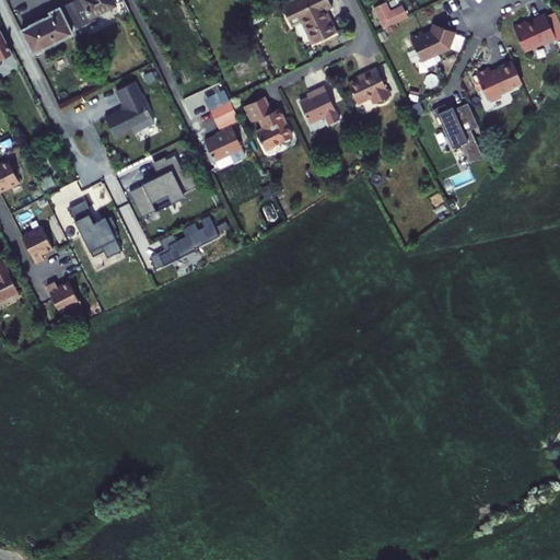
[(74,23),(77,27),(94,19),(92,14),(115,3),(115,4),(123,0),(76,0),(65,6),(74,23)]
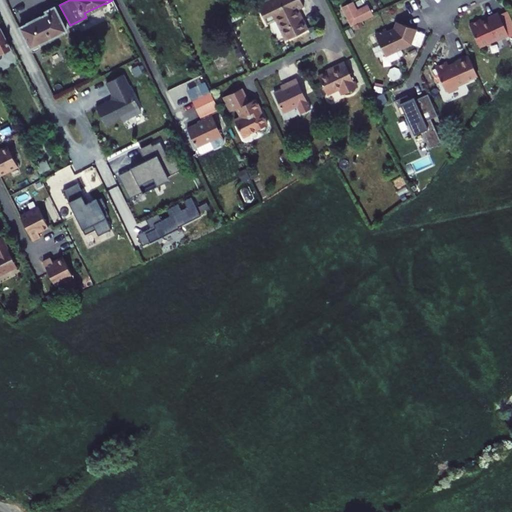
[(112,0),(105,4),(110,12),(117,9),(112,0)]
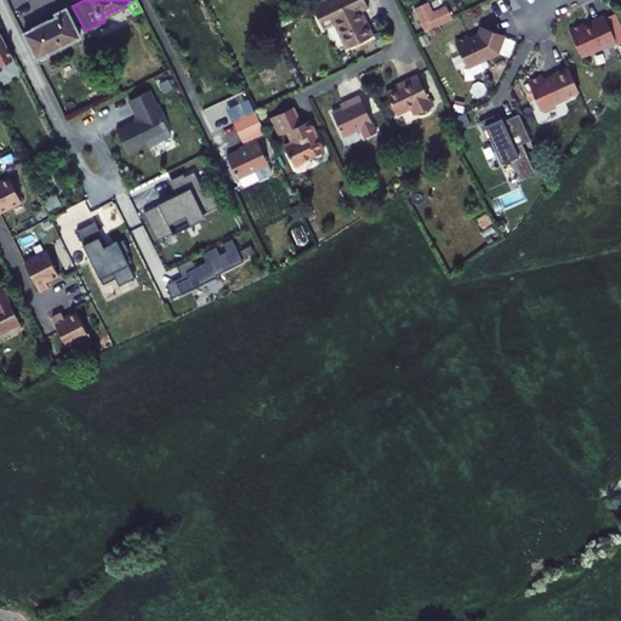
[(369,9),(364,0),(324,0),(312,6),(314,11),(324,30),(336,24),(348,49),(372,36),(360,12),(369,9)]
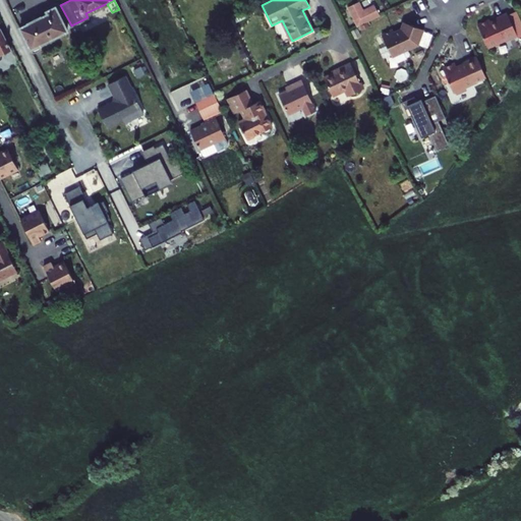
[(362,0),(347,7),(357,27),(380,16),(380,15),(371,0),(362,0)]
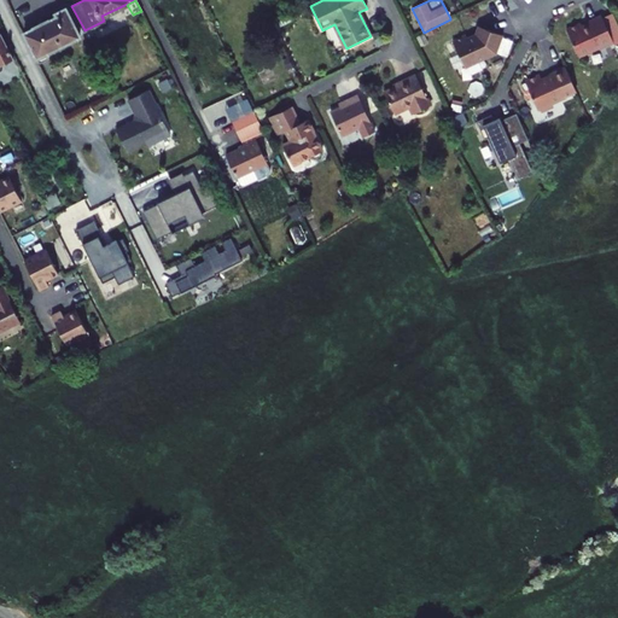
[(24,34),(38,59),(47,53),(80,38),(76,29),(82,25),(71,6),(56,13),(58,17),(50,21),(48,21),(34,28),(35,28),(24,34)]
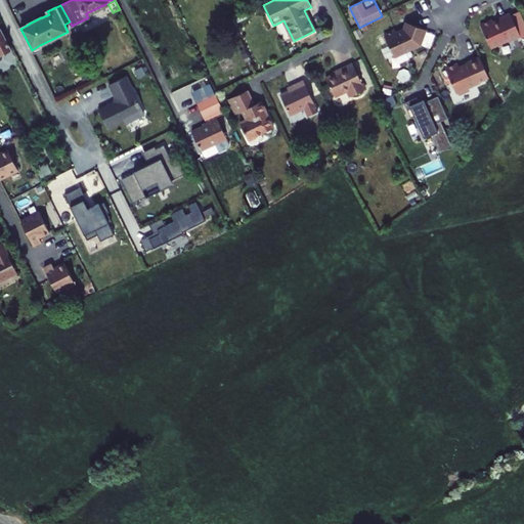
[(263,5),(232,20),(234,24),(265,9),(263,5)]
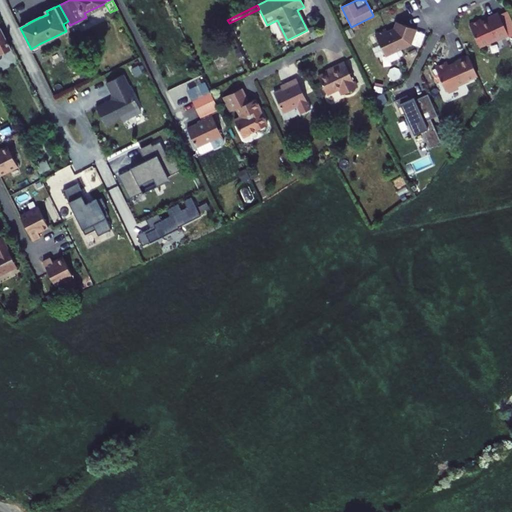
[(511,19),(508,10),(499,14),(508,34),(509,37),(511,35),(511,19)]
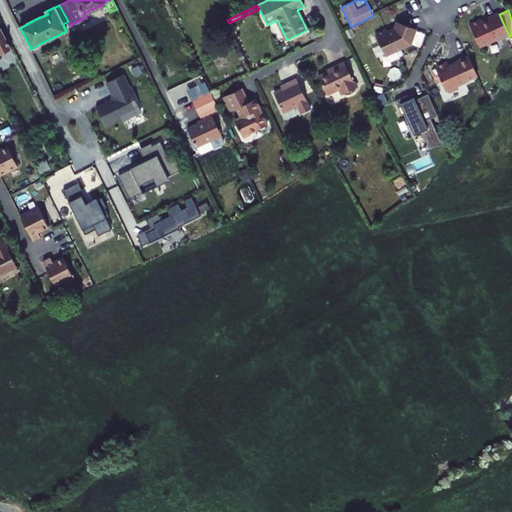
[(499,14),(498,13),(487,18),(487,19),(482,21),(481,19),(469,24),(480,47),(508,34),(499,14)]
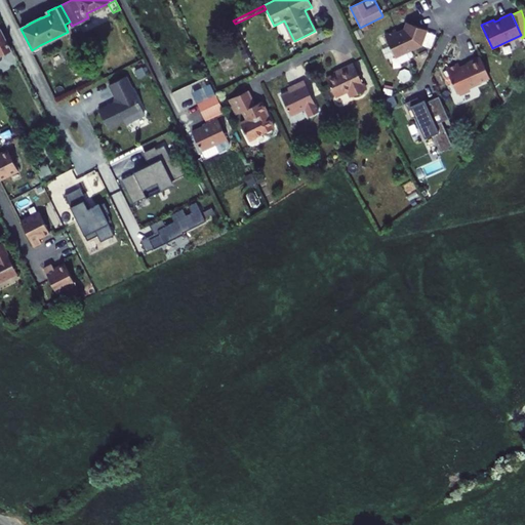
[(391,46),(395,57),(421,45),(428,30),(407,23),(404,29),(395,33),(395,31),(385,35),(386,37),(391,46)]
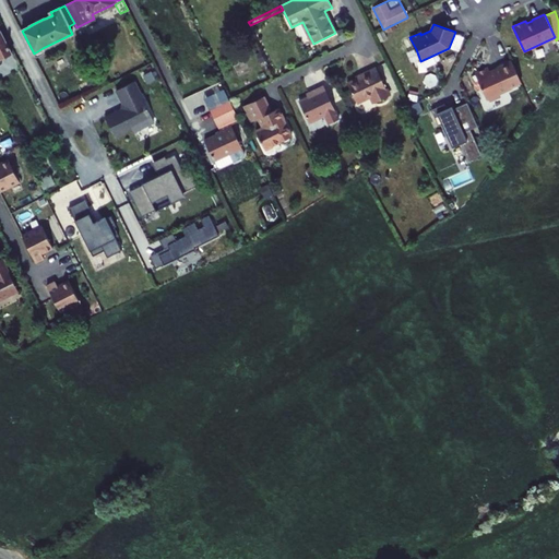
[(0,64),(2,63),(3,61),(2,59),(12,54),(1,31),(0,31),(0,64)]
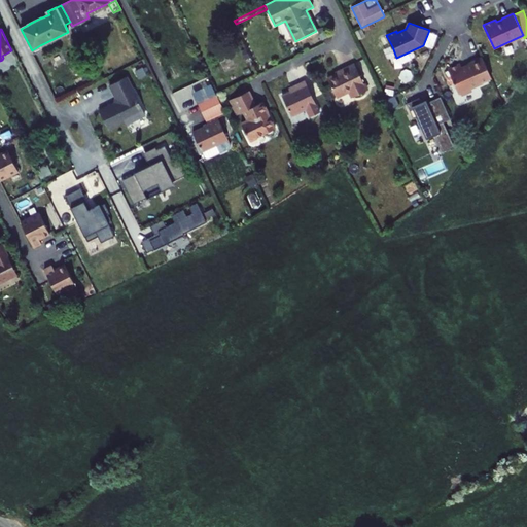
[(387,37),(383,39),(387,49),(392,46),(387,37)]
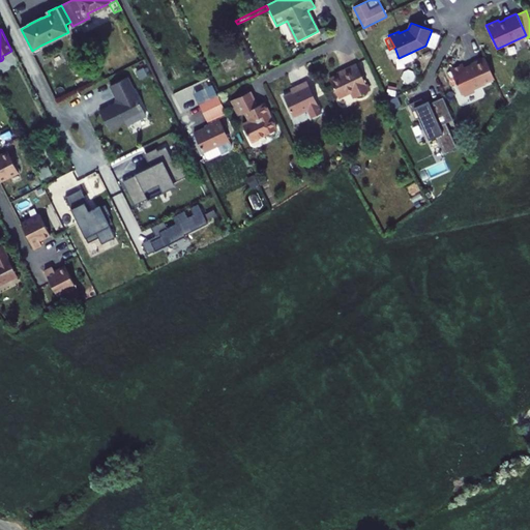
[(40,46),(32,51),(33,54),(36,55),(41,52),(42,49),(40,46)]
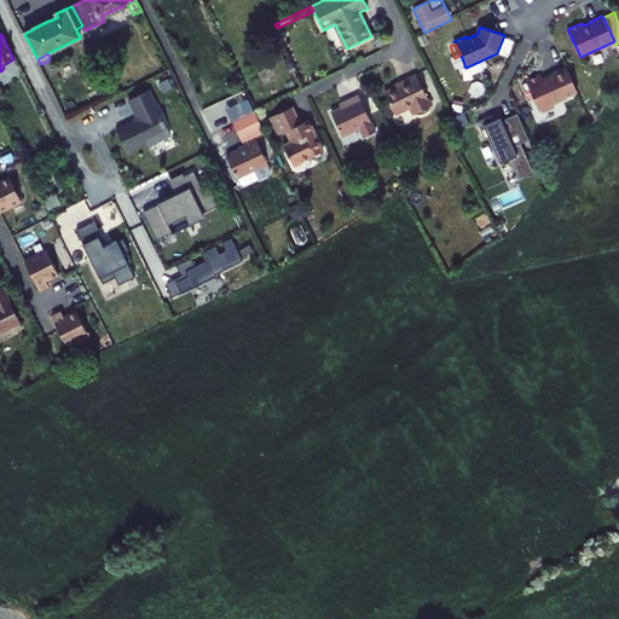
[(568,96),(577,92),(566,67),(551,74),(551,75),(543,79),(541,75),(526,81),(539,110),(542,109),(545,110),(551,108),(553,104),(567,98),(568,96)]
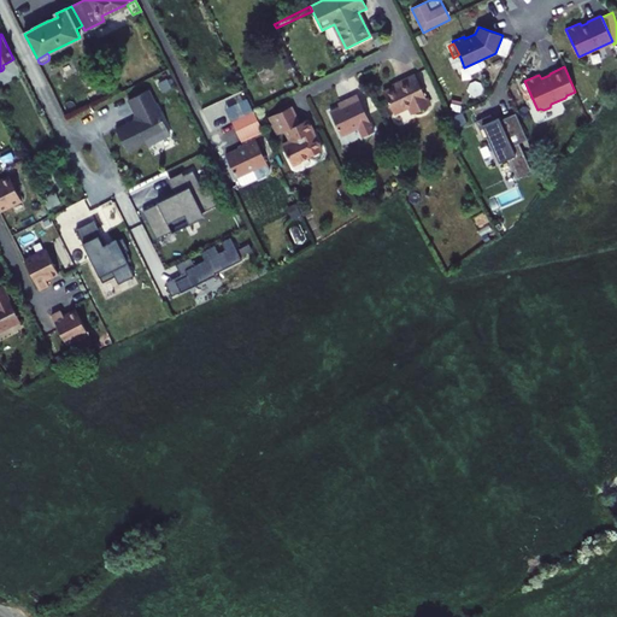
[(383,92),(394,113),(409,106),(412,113),(430,105),(415,74),(400,81),(401,83),(383,92)]
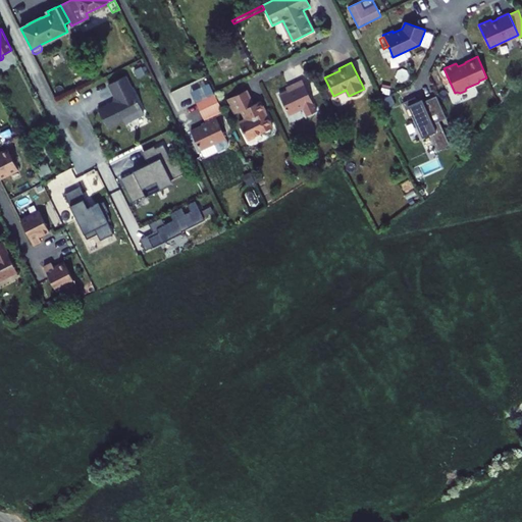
[(114,102),(99,110),(108,128),(123,120),(125,123),(145,113),(125,76),(109,85),(115,96),(116,95),(117,98),(115,103),(114,102)]
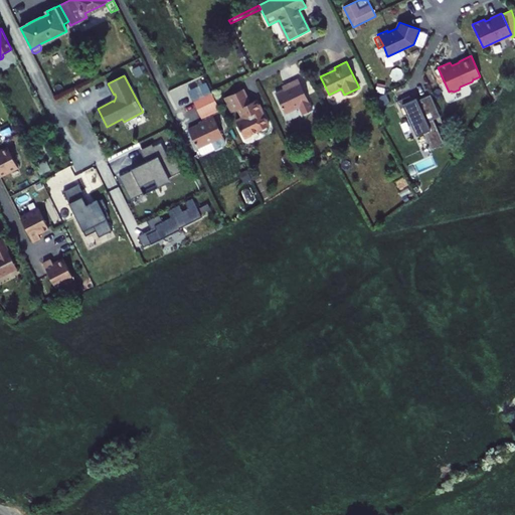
[(299,79),(288,84),(290,87),(276,94),(285,113),(309,102),(299,79)]
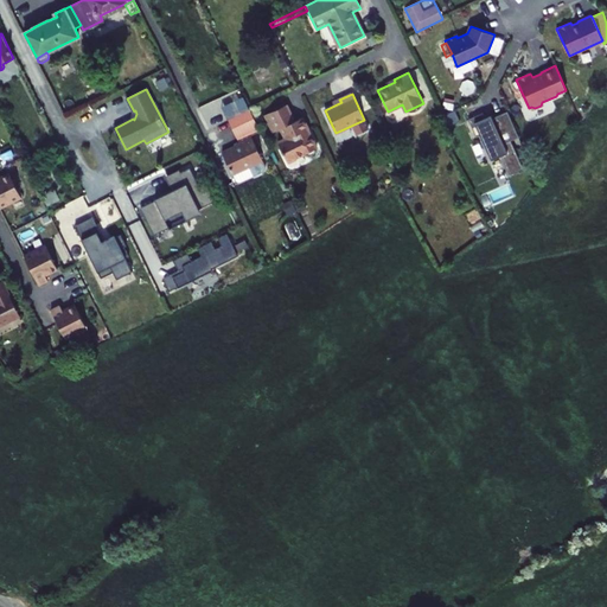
[(295,121),(287,104),(264,115),(273,133),(280,128),(286,139),(278,142),(288,163),(296,159),(295,157),(302,154),(302,155),(305,154),(305,155),(310,157),(314,154),(315,149),(317,148),(308,129),(302,117),(295,121)]
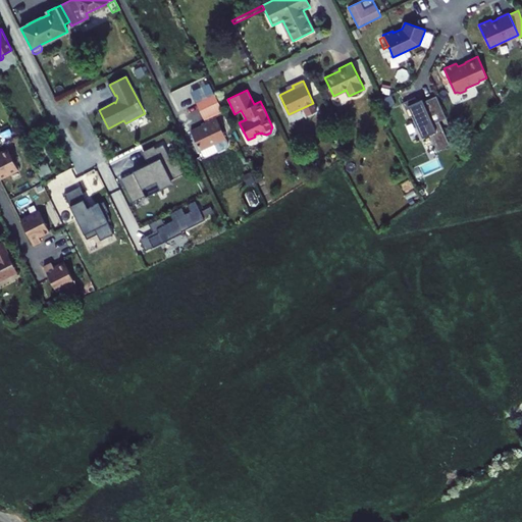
[(198,103),(204,117),(220,109),(214,95),(198,103)]
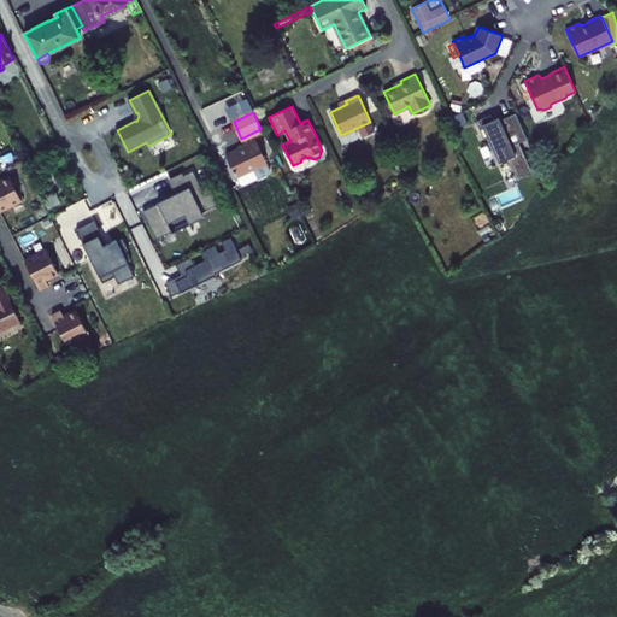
[(528,139),(516,113),(500,121),(499,117),(493,119),(491,115),(476,121),(483,140),(488,137),(499,163),(510,158),(518,177),(532,171),(519,144),(528,139)]
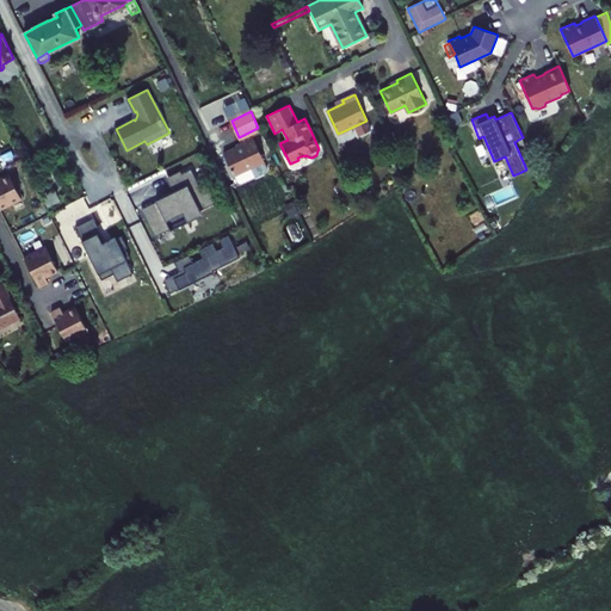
[(224,154),(234,176),(265,161),(253,136),(240,142),(242,146),(224,154)]
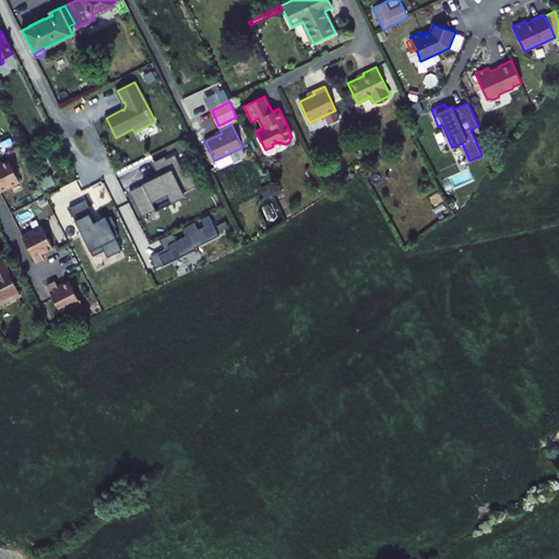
[(144,185),(130,192),(142,217),(186,197),(183,192),(198,186),(189,167),(182,170),(175,155),(166,159),(171,169),(143,183),(144,185)]
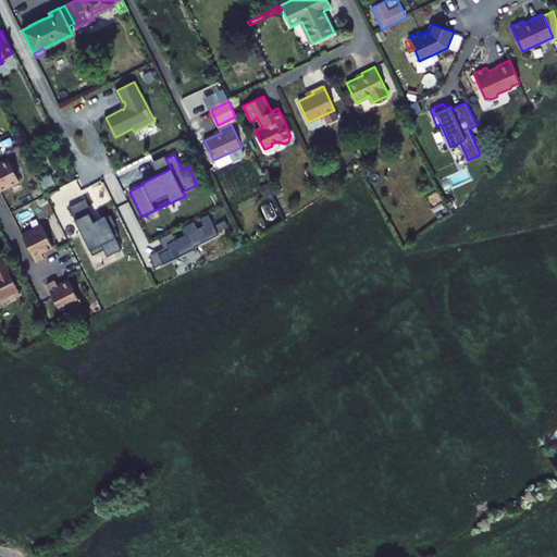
[(20,182),(9,160),(0,163),(0,190),(0,192),(20,182)]
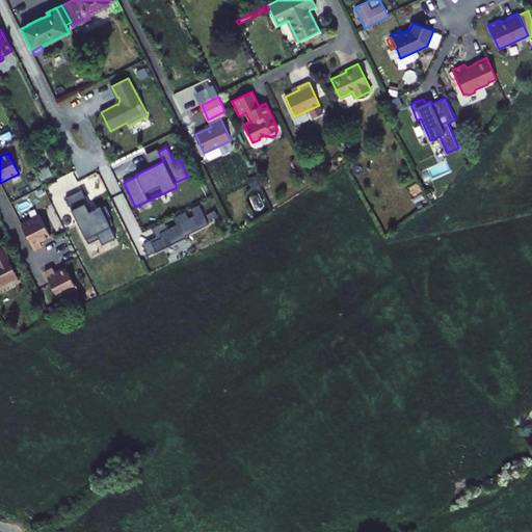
[(48,167),(37,173),(42,181),(52,176),(48,167)]
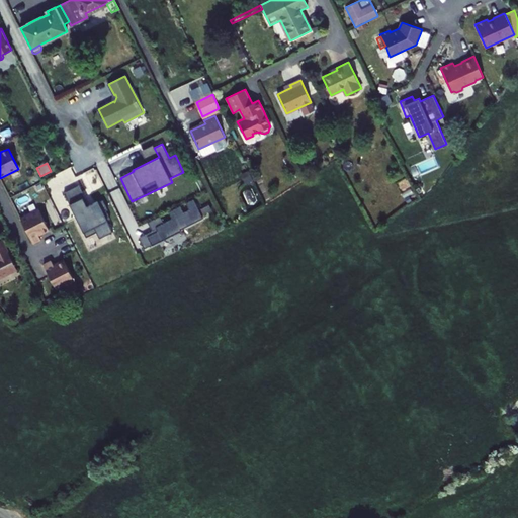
[(79,185),(65,193),(70,204),(83,197),(90,210),(99,205),(98,203),(98,202),(98,201),(89,205),(79,185)]
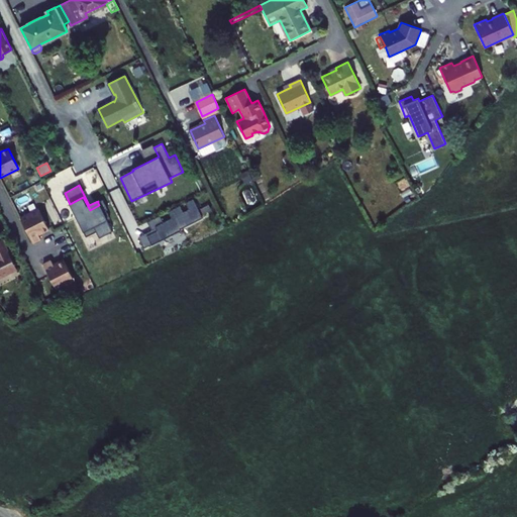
[(83,197),(70,204),(84,232),(94,227),(97,232),(100,238),(113,231),(107,220),(110,219),(106,210),(108,209),(103,200),(98,202),(98,203),(99,205),(90,210),(83,197)]
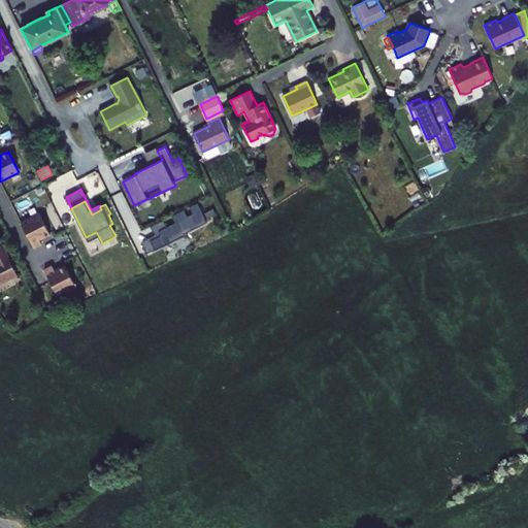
[(163,221),(151,227),(155,235),(141,241),(147,254),(185,235),(185,234),(207,223),(198,203),(190,207),(193,215),(188,218),(184,210),(172,216),(175,223),(167,227),(163,221)]
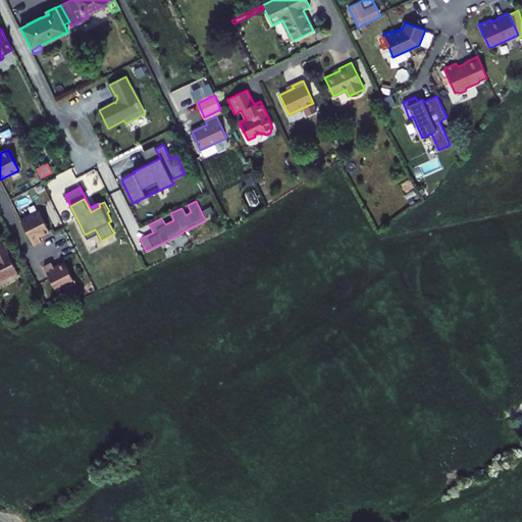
[(20,220),(34,246),(42,242),(39,238),(50,232),(39,211),(20,220)]
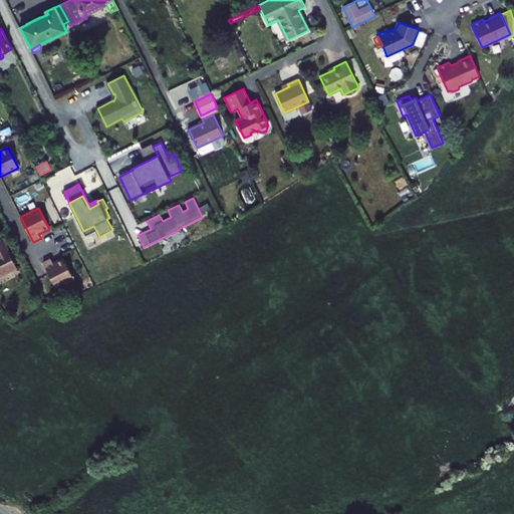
[(83,231),(85,236),(96,231),(93,226),(83,231)]
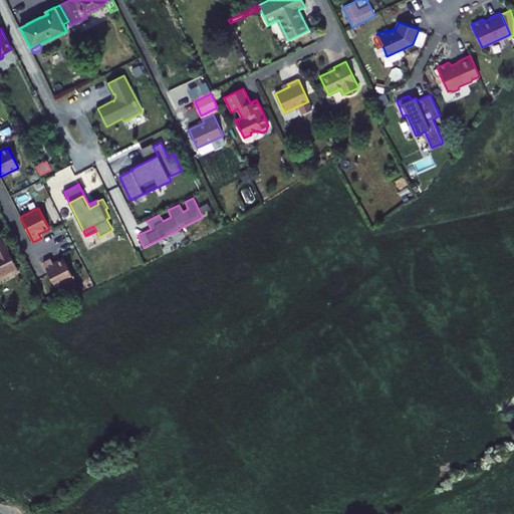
[(0,276),(17,268),(2,238),(0,238),(0,276)]
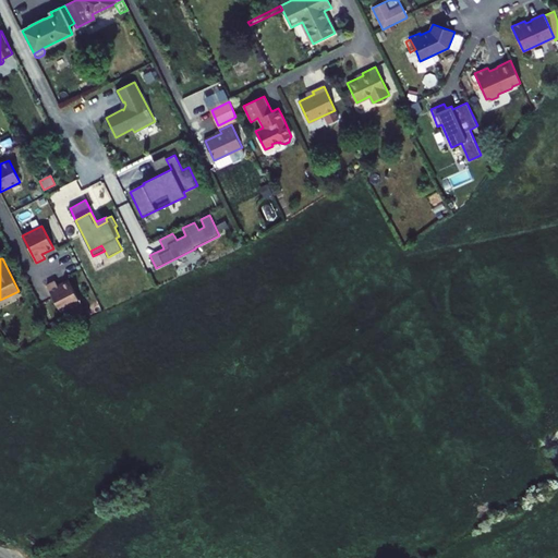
[(80,303),(69,280),(58,286),(56,281),(47,286),(61,313),(80,303)]
